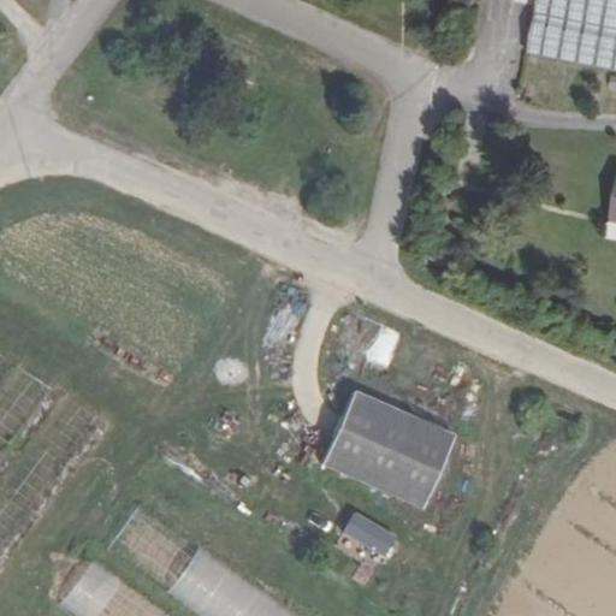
[(615,0),(539,0),(529,53),(615,70),(615,0)]
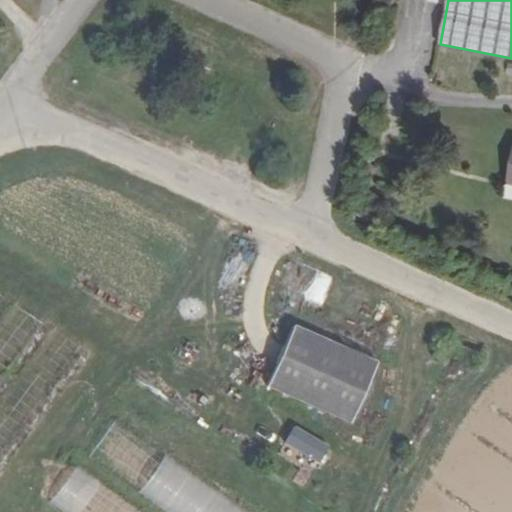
[(374,362),(293,325),(266,386),(349,422),(374,362)]
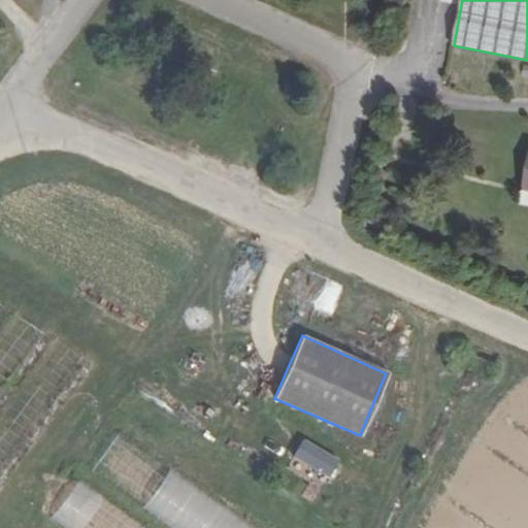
[(470,367),(476,359),(462,353),(457,361),(470,367)]
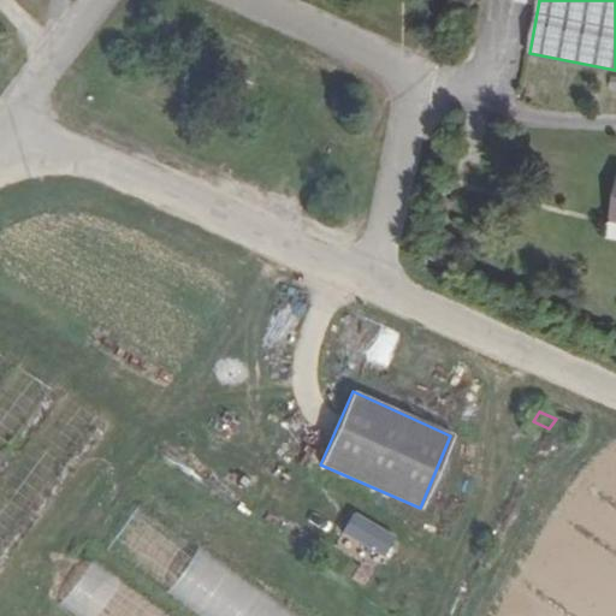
[(566,436),(570,425),(556,419),(549,428),(566,436)]
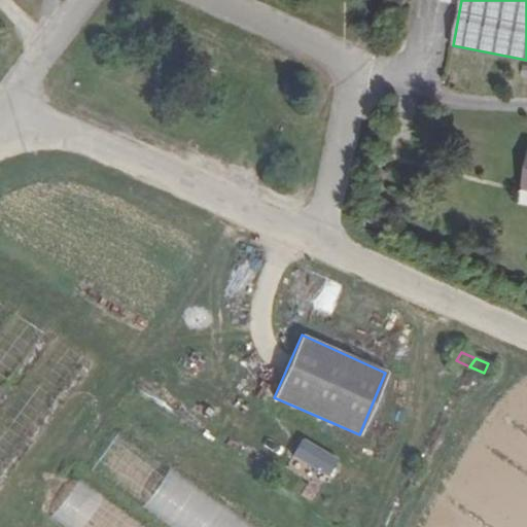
[(178,526),(179,526),(203,487),(151,457),(127,497),(178,526)]
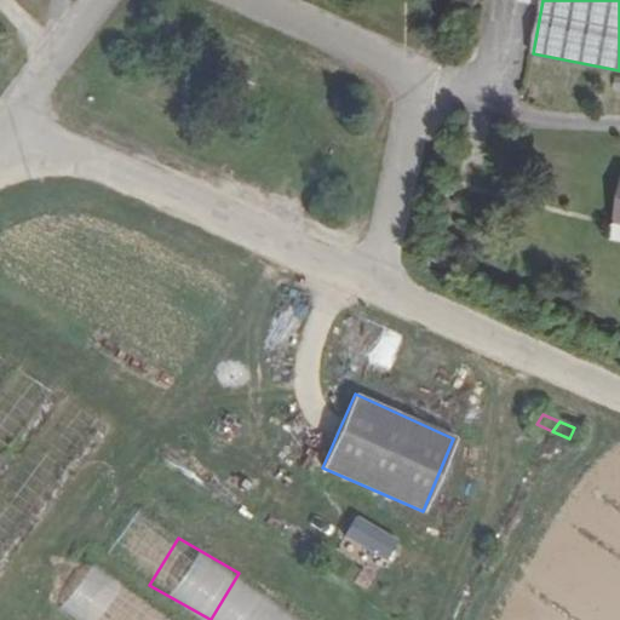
[(78,619),(99,619),(122,583),(91,563),(62,610),(78,619)]
